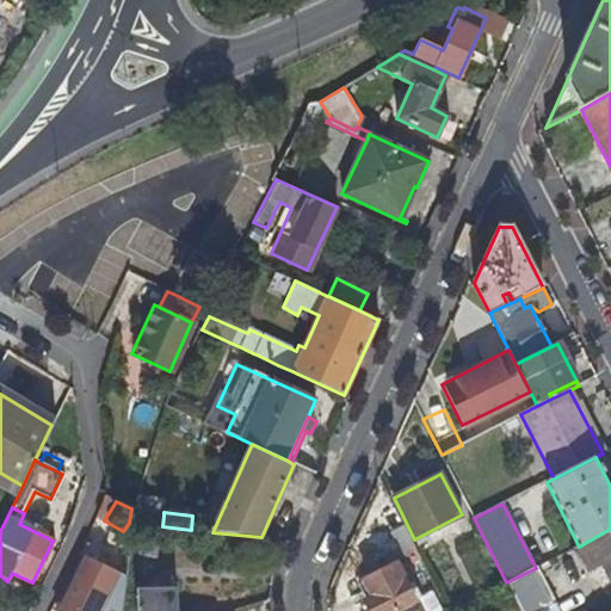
[(146,513),(143,524),(162,526),(164,516),(146,513)]
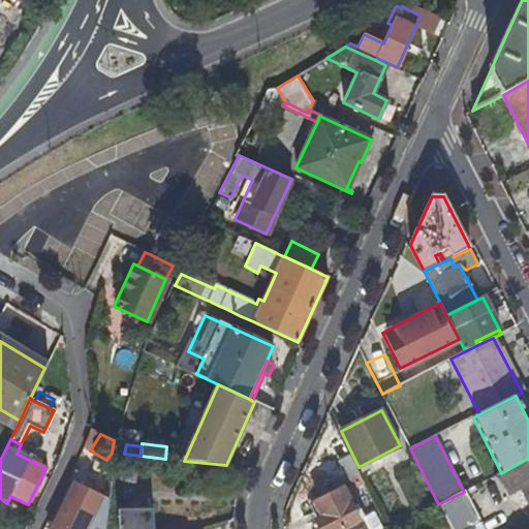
[(122,456),(120,478),(135,480),(138,457),(122,456)]
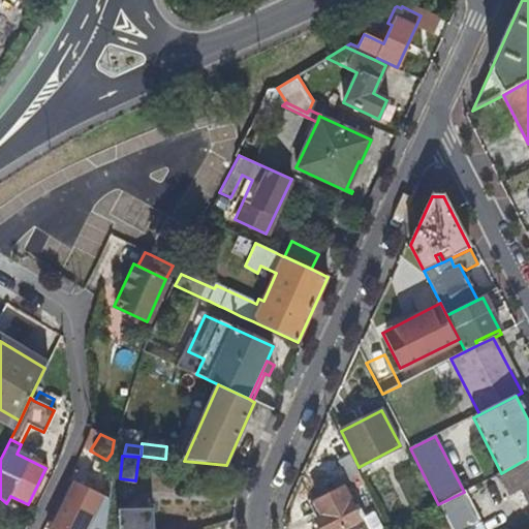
[(528,458),(501,473),(500,473),(510,494),(523,488),(528,500),(528,458)]
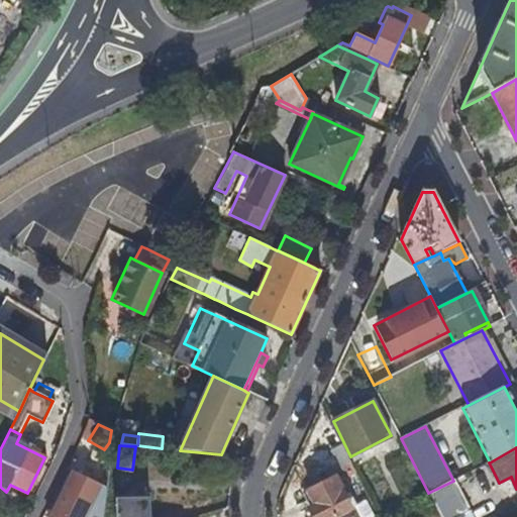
[(72,473),(49,516),(99,516),(102,495),(103,489),(72,473)]
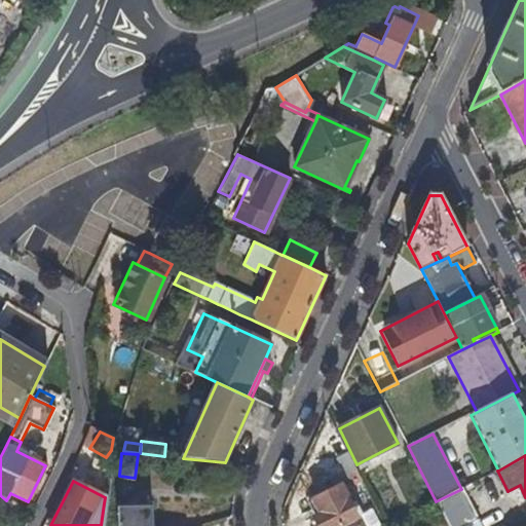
[(309,502),(321,525),(363,525),(342,485),(309,502)]
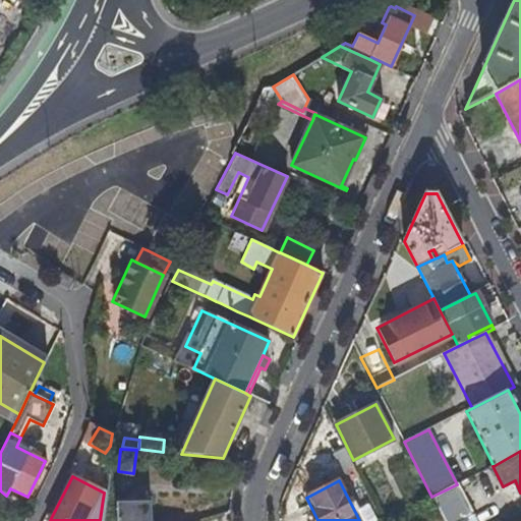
[(475,520),(457,484),(431,497),(444,520),(475,520)]
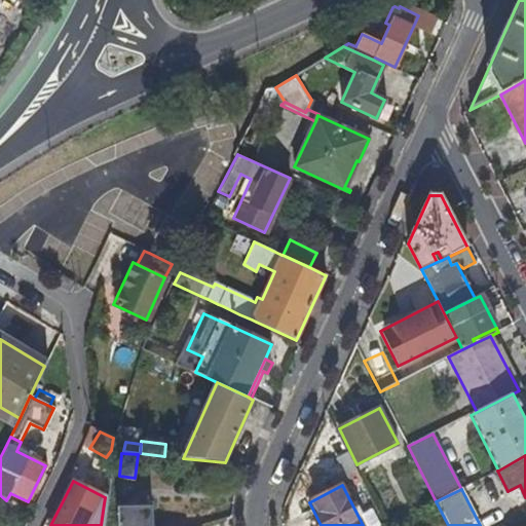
[(152,525),(152,523),(152,506),(119,508),(119,525),(152,525)]
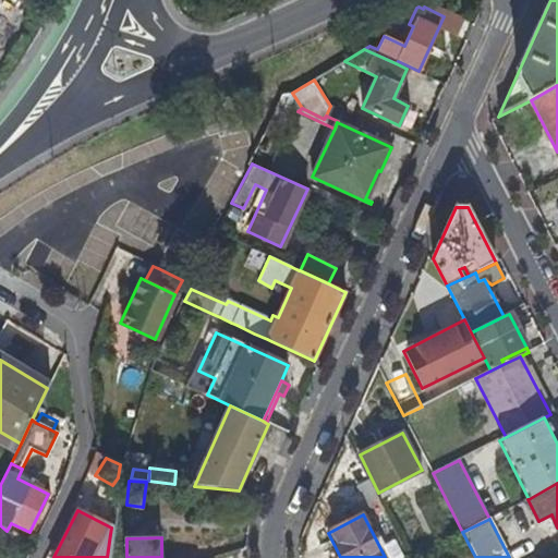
[(161,555),(161,557),(195,557),(192,547),(161,555)]
